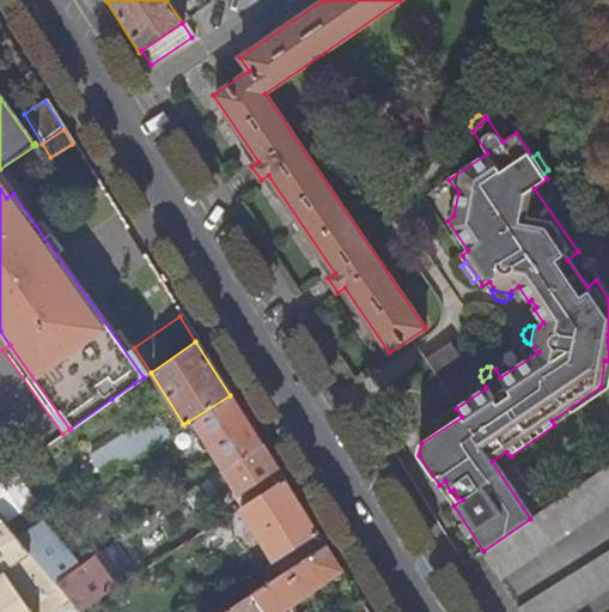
[(144,399),(134,383),(111,399),(121,414),(144,399)]
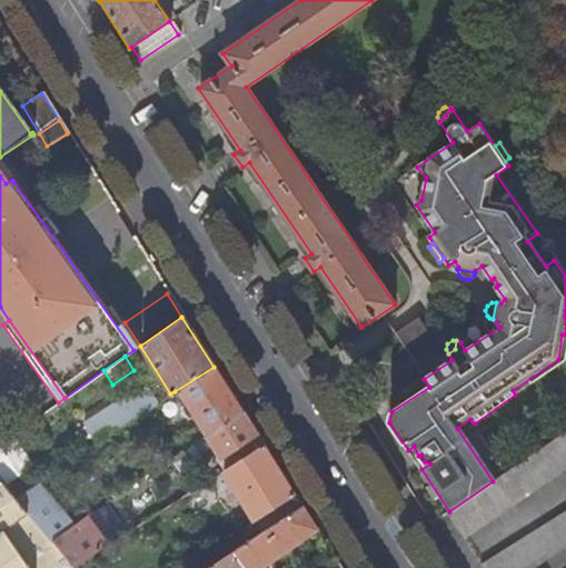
[(214,367),(175,391),(186,406),(191,416),(205,437),(242,412),(214,367)]
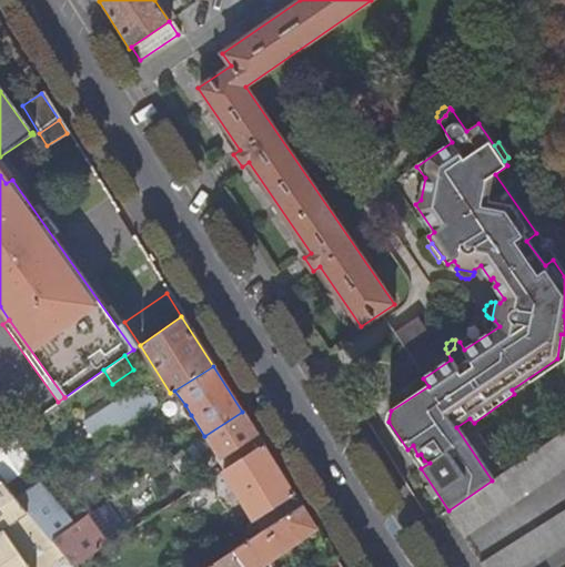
[(80,425),(93,445),(155,403),(142,383),(80,425)]
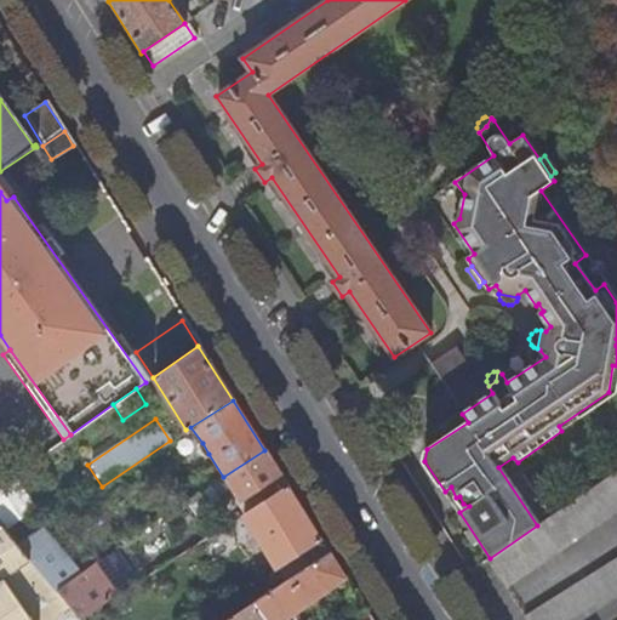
[(209,454),(203,443),(196,447),(204,458),(209,454)]
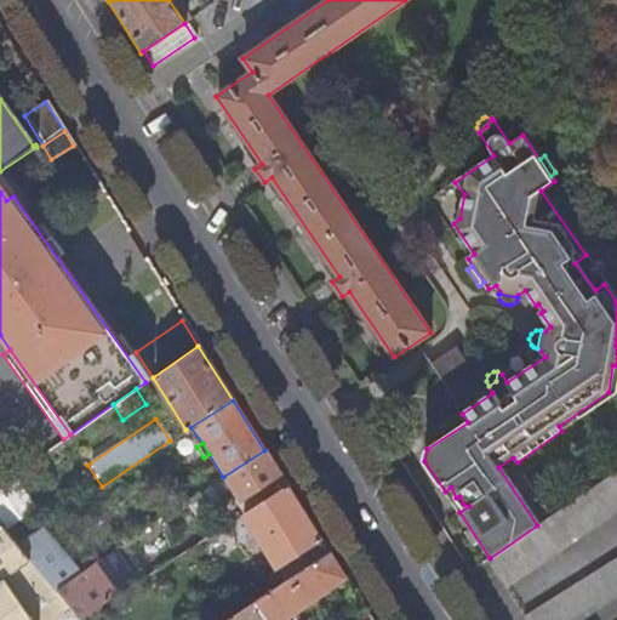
[(279,476),(264,450),(223,477),(240,501),(279,476)]
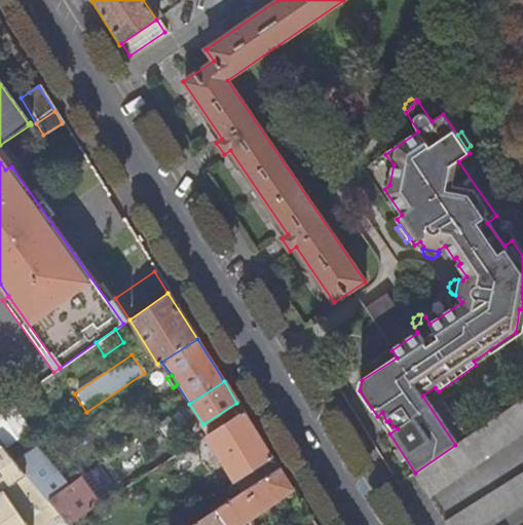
[(490,524),(522,504),(522,400),(414,475),(444,524),(490,524)]
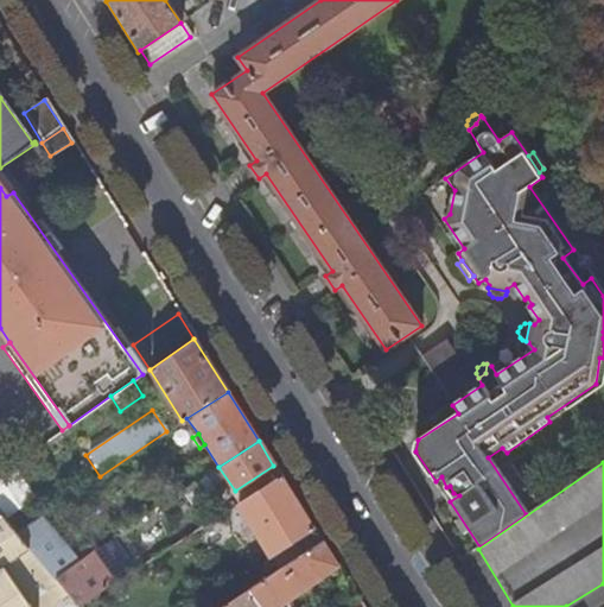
[(280,476),(273,466),(235,491),(241,501),(280,476)]
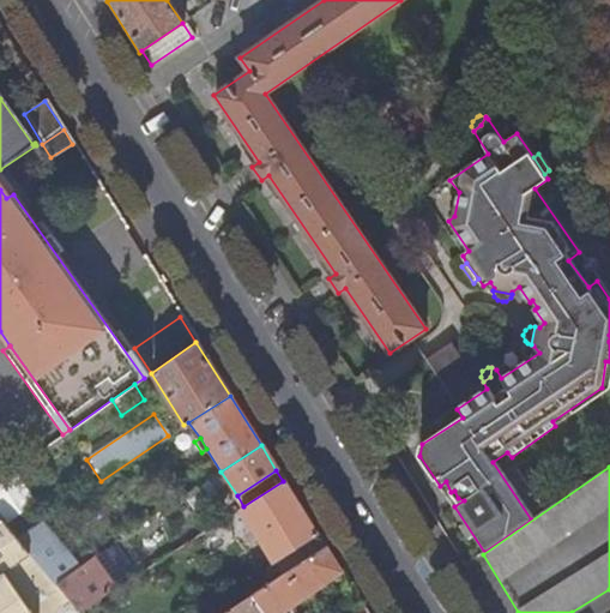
[(0,521),(14,539),(38,522),(6,473),(0,476),(0,521)]
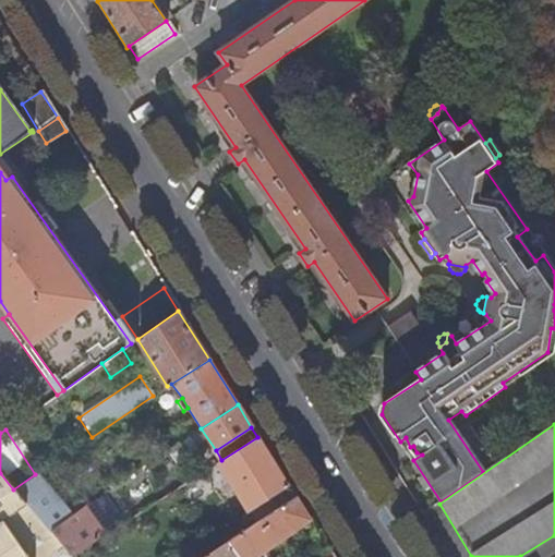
[(189,436),(167,451),(175,463),(196,447),(189,436)]
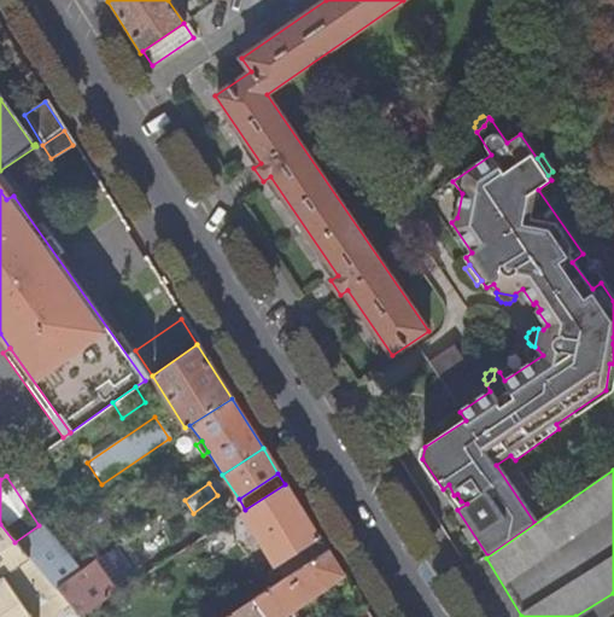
[(284,577),(326,549),(285,484),(245,510),(239,513),(274,568),(276,565),(284,577)]
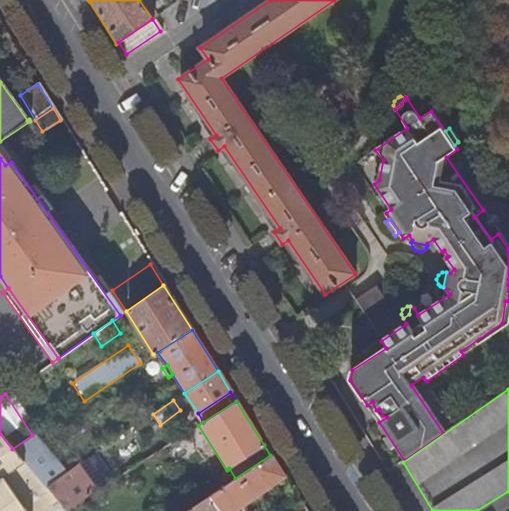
[(367,405),(379,422),(387,417),(382,415),(379,409),(376,410),(372,401),(367,405)]
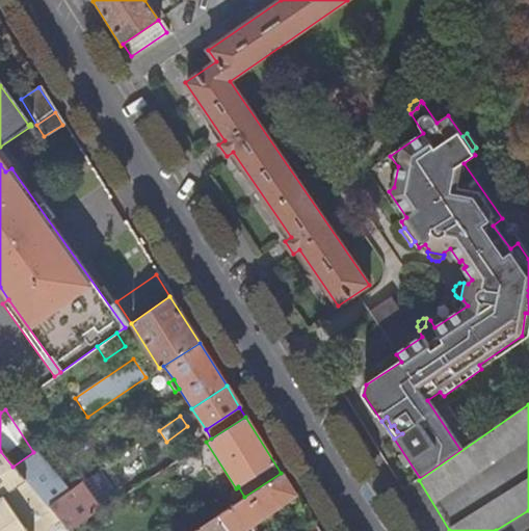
[(0,497),(25,480),(12,467),(0,451),(0,497)]
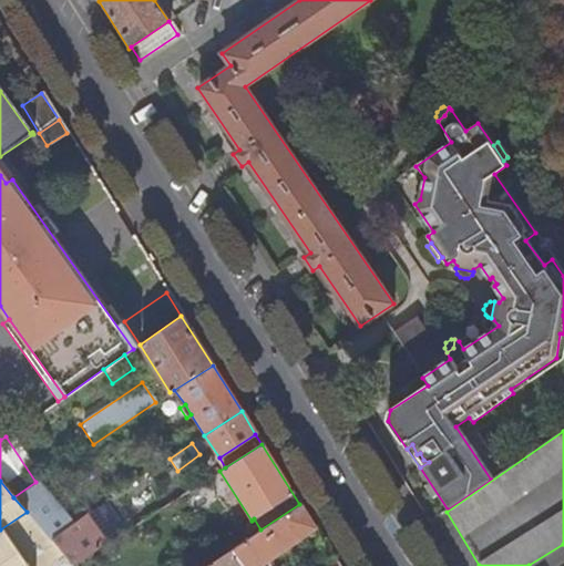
[(203,482),(177,498),(184,508),(209,492),(203,482)]
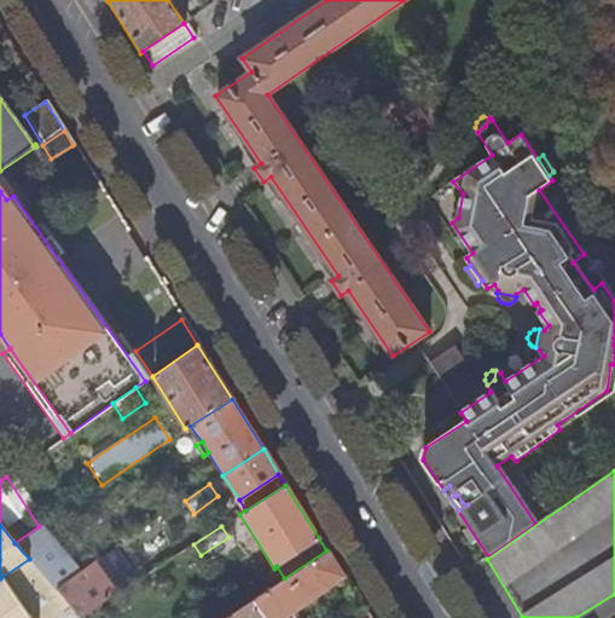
[(282,617),(342,576),(326,550),(284,578),(224,617),(282,617)]
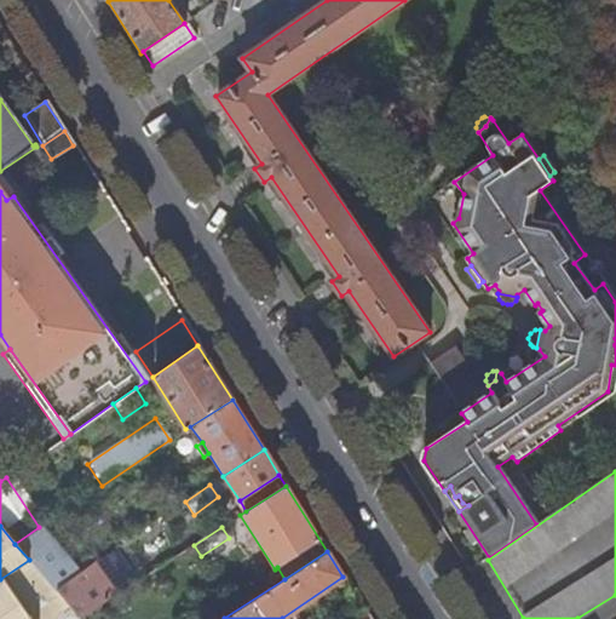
[(50,618),(68,606),(55,590),(29,560),(0,579),(0,618),(50,618)]
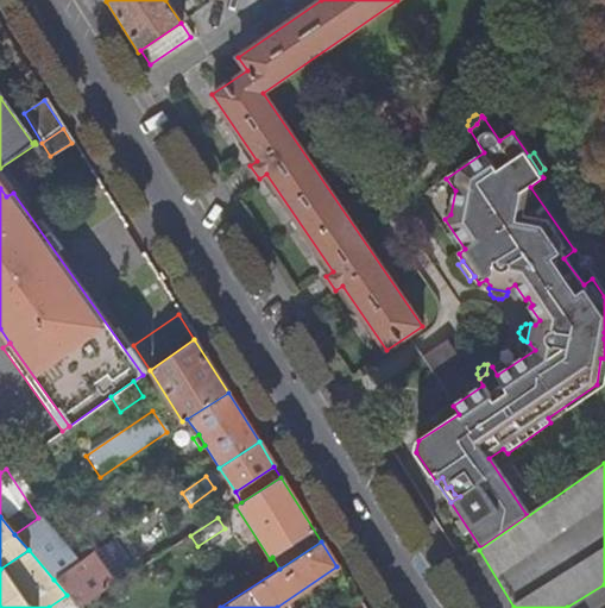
[(54,580),(67,595),(77,607),(112,585),(90,555),(54,580)]
